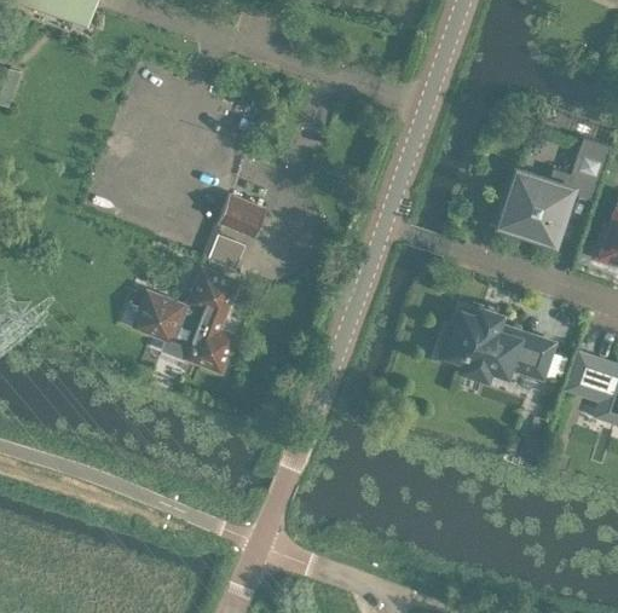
[(94,0),(7,0),(86,25),(94,0)]
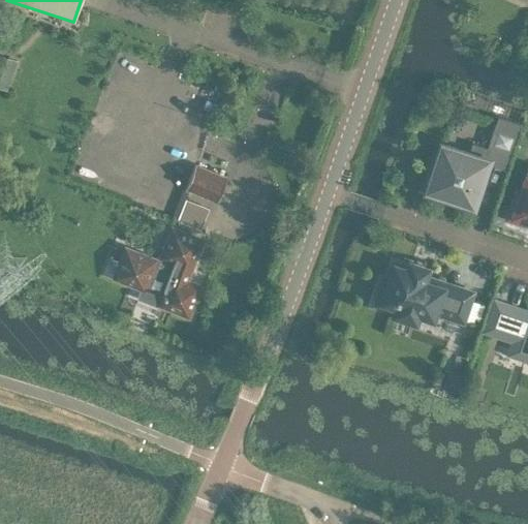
[(0,58),(0,92),(7,95),(19,65),(0,58)]
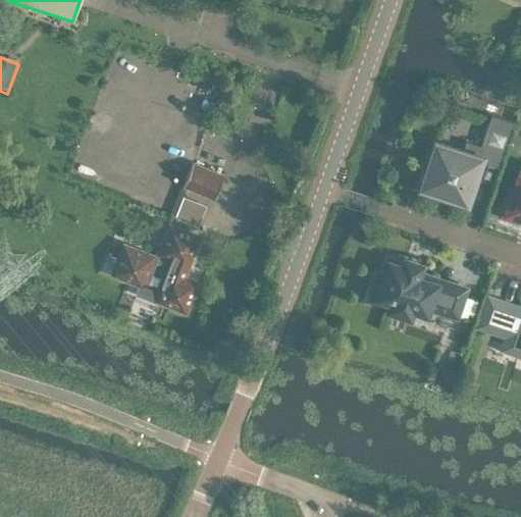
[(435,146),(420,192),(466,207),(480,164),(501,171),(515,127),(492,119),(481,150),(467,145),(463,155),(435,146)]
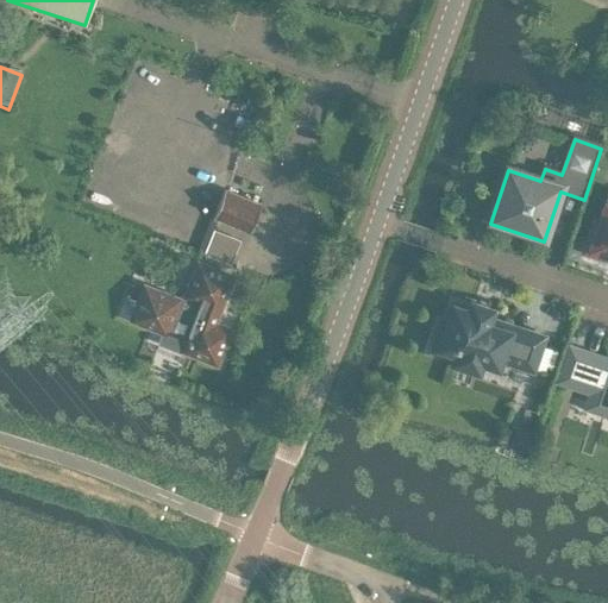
[(251,237),(262,209),(226,195),(214,223),(251,237)]
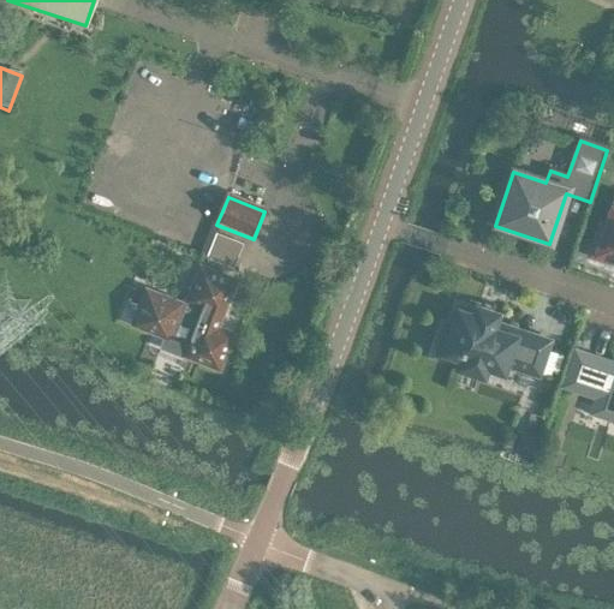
[(597,236),(590,258),(609,264),(612,260),(613,261),(613,203),(603,237),(597,236)]
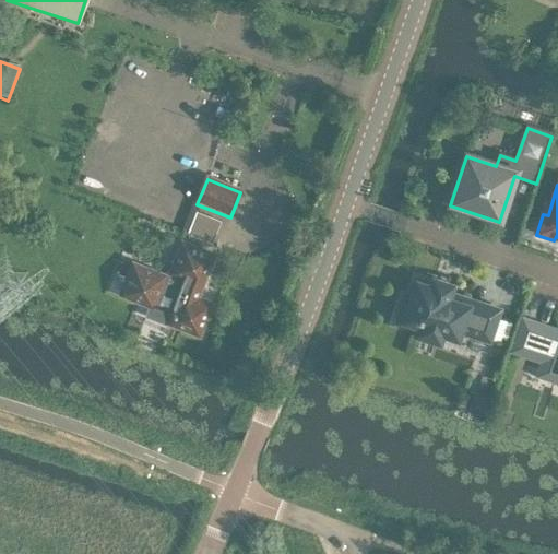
[(134,267),(122,297),(150,308),(146,317),(200,338),(212,307),(197,302),(214,258),(183,246),(171,277),(165,279),(134,267)]
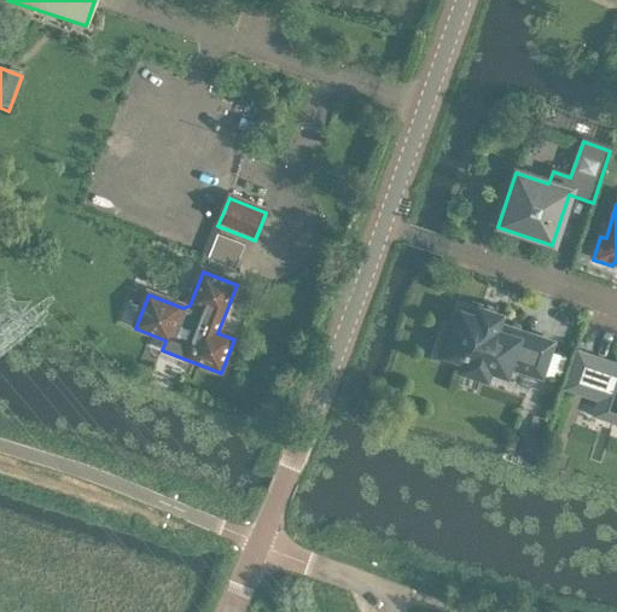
[(461,314),(454,336),(447,333),(438,361),(461,368),(461,371),(463,372),(466,362),(506,376),(508,369),(542,382),(552,351),(518,341),(521,334),(498,326),(499,322),(478,315),(477,319),(461,314)]
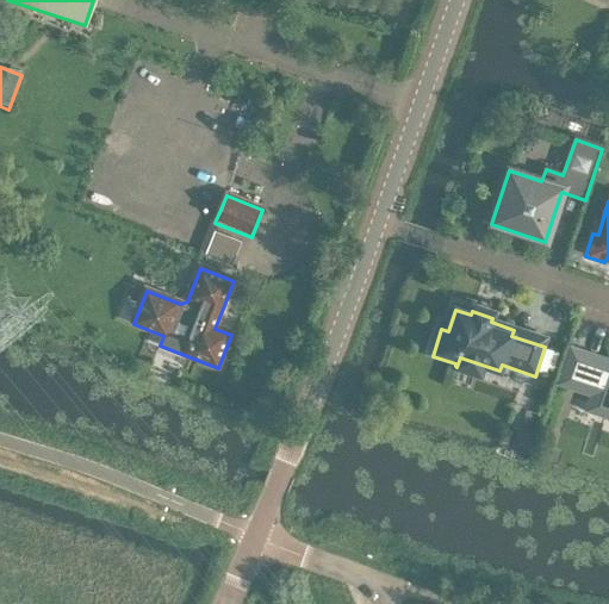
[(608,369),(569,356),(558,387),(575,392),(576,391),(597,398),(594,411),(608,416),(608,369)]
